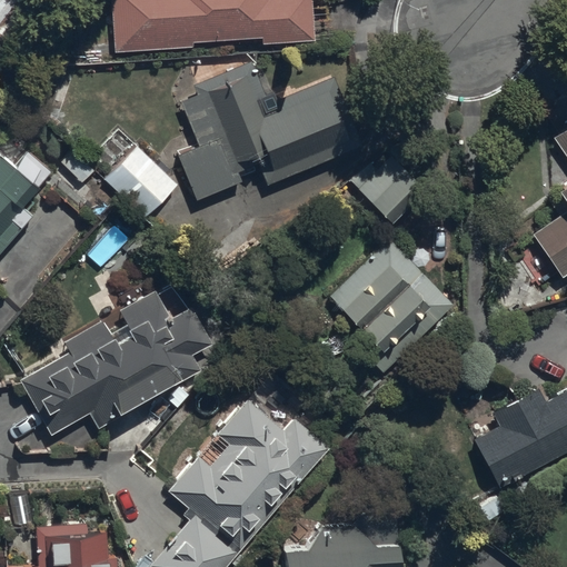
[(112,0),(116,52),(194,48),(194,42),(262,38),(264,43),(315,41),(312,0),(112,0)]
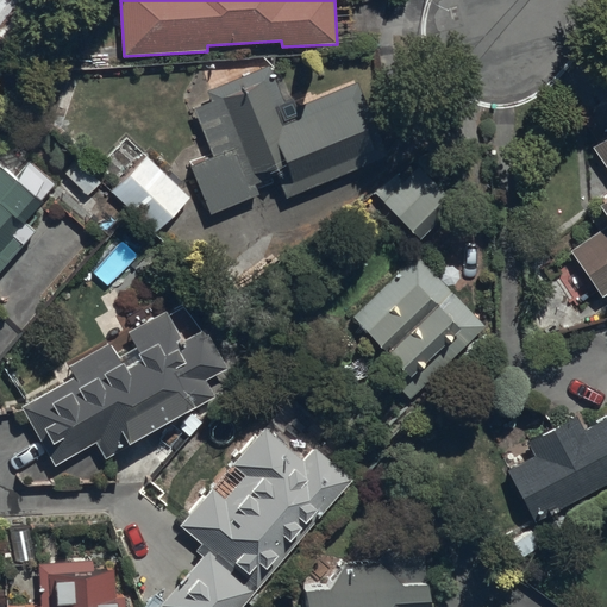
[(213,157),(192,166),(212,213),(260,193),(257,186),(277,177),(287,198),(389,155),(360,85),(296,110),(293,99),(286,101),(271,66),(208,92),(212,101),(193,110),(213,157)]
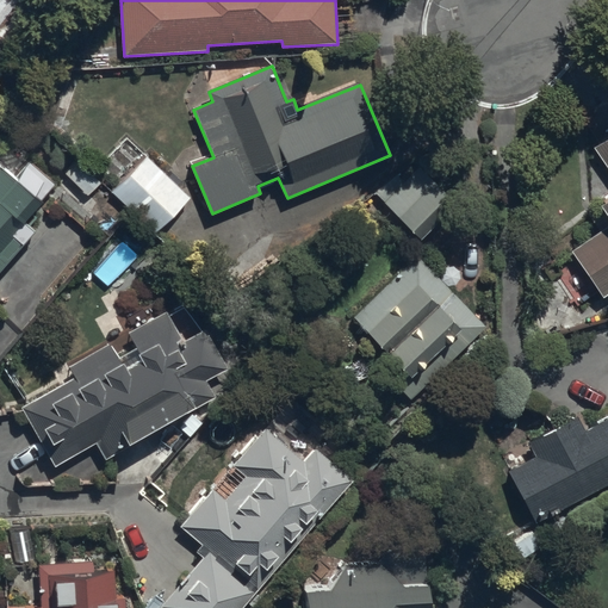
[(607,140),(596,149),(607,165),(607,198),(601,203),(607,211),(607,224),(571,252),(577,260),(558,274),(583,309),(601,296),(605,301),(607,298),(607,140)]
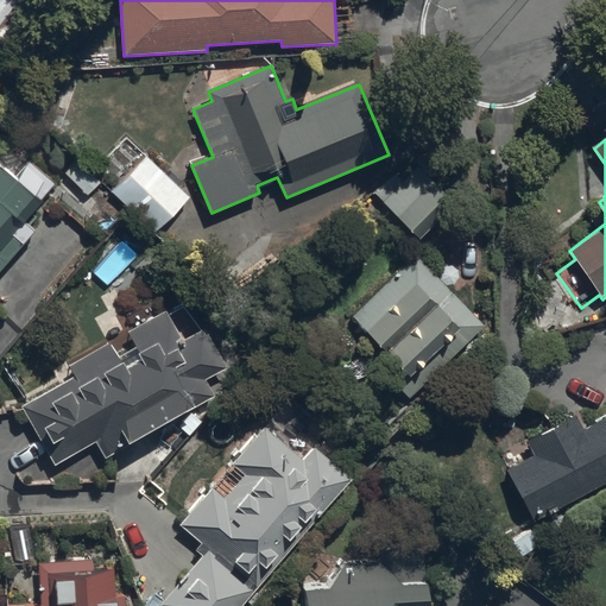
[(0,272),(37,231),(24,220),(56,184),(31,163),(35,158),(33,157),(32,156),(31,156),(30,155),(29,155),(27,153),(26,153),(25,153),(24,152),(23,152),(21,152),(20,152),(19,151),(18,151),(17,151),(16,151),(14,151),(13,151),(12,151),(11,152),(10,152),(8,152),(7,152),(6,153),(5,153),(4,155),(2,155),(1,156),(0,156),(0,272)]
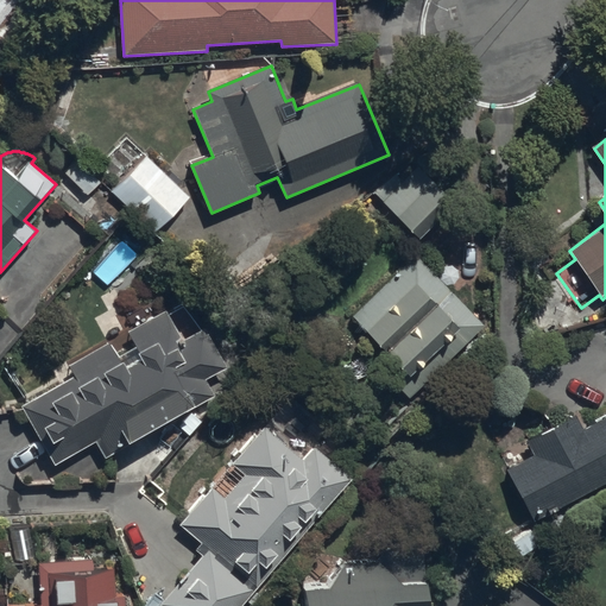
[(144,157),(112,193),(157,233),(189,197),(144,157)]
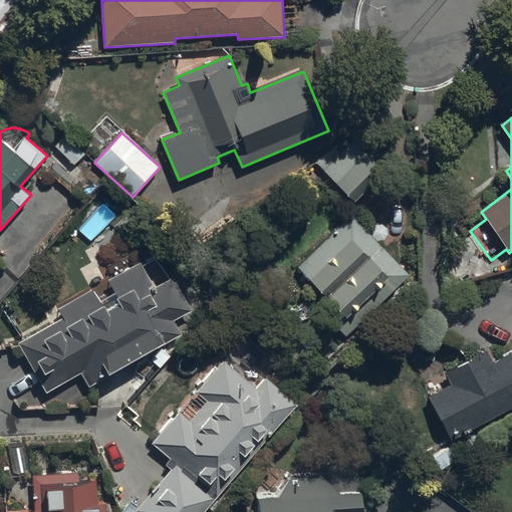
[(385,174),(356,143),(341,156),(334,149),(317,164),(352,203),(385,174)]
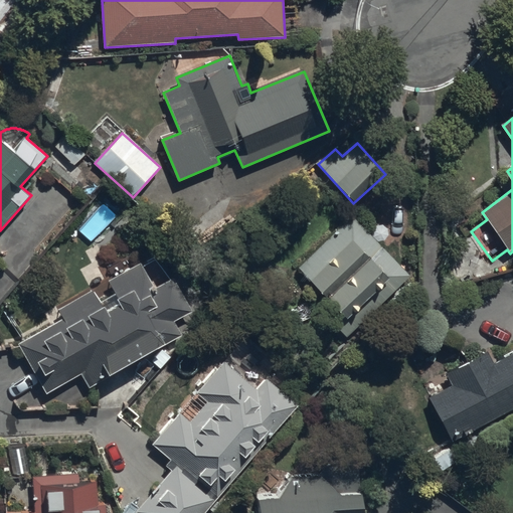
[(411,276),(353,217),(299,268),(340,313),(336,317),(350,332),(411,276)]
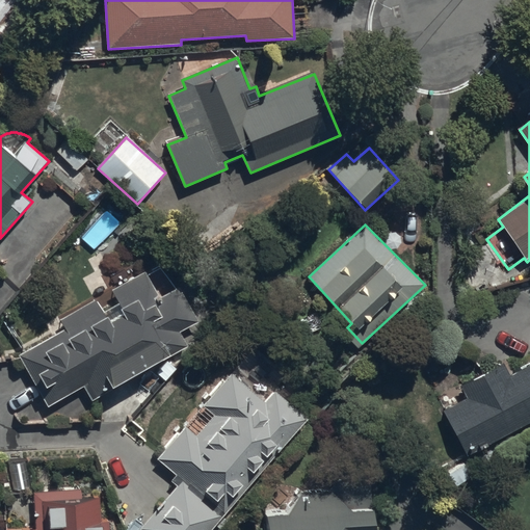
[(65,329),(20,354),(49,407),(84,388),(91,401),(188,347),(180,333),(197,322),(179,288),(177,289),(163,266),(147,275),(144,272),(113,290),(121,302),(104,312),(98,298),(60,319),(65,329)]
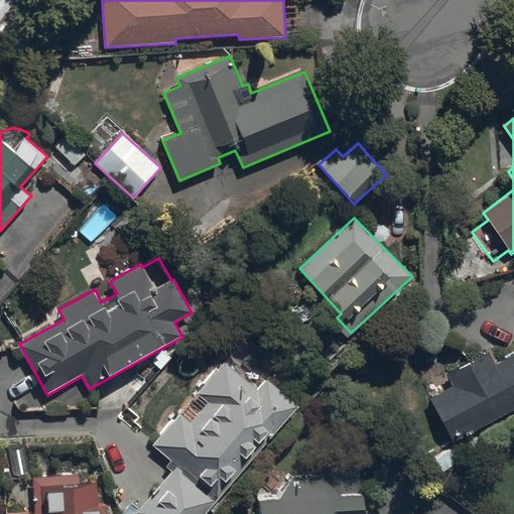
[(455,443),(513,409),(513,353),(495,365),(488,353),(447,376),(453,386),(429,399),(455,443)]
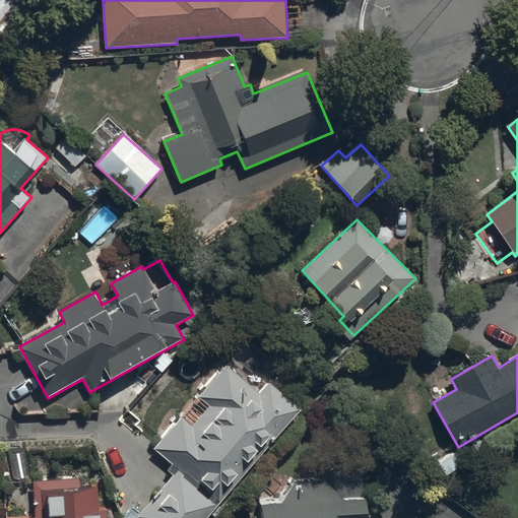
[(172,475),(137,517),(205,517),(232,487),(228,483),(237,471),(245,477),(255,464),(249,459),(257,448),(264,454),(269,449),(262,443),(269,435),(276,440),(302,408),(267,380),(258,391),(247,382),(254,375),(240,364),(234,371),(227,366),(202,395),(211,403),(192,427),(181,417),(154,449),(174,464),(168,471),(172,475)]
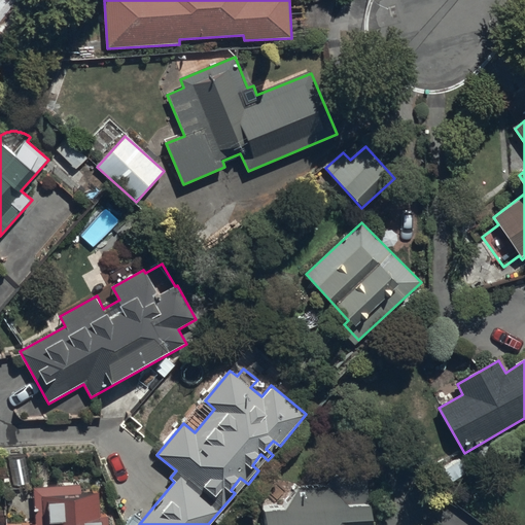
[(109,524),(109,515),(102,516),(101,494),(83,495),(82,483),(34,486),(36,524),(109,524)]
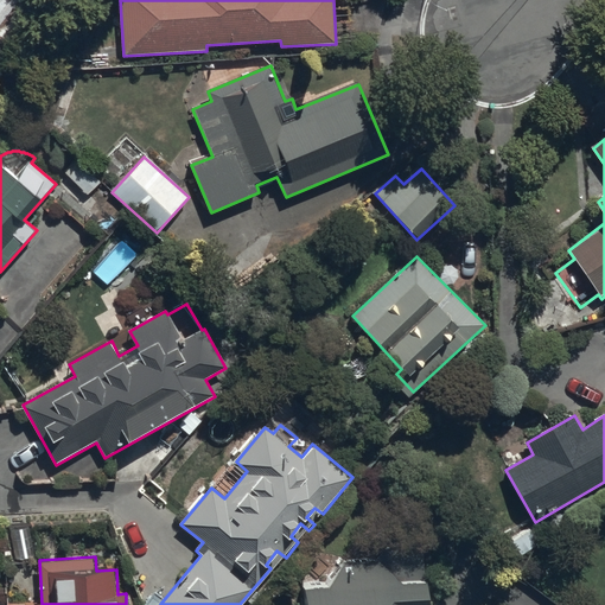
[(325,586),(304,588),(305,604),(427,604),(425,561),(344,567),(325,586)]
